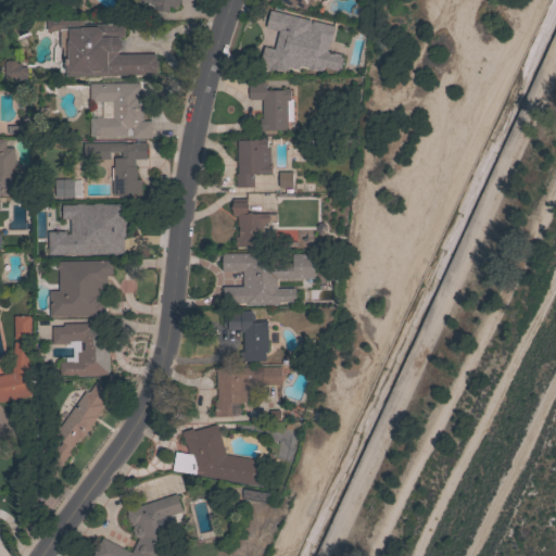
[(178,0),(178,3),(176,2),(175,8),(168,7),(167,13),(153,9),(154,3),(139,0),(178,0)]
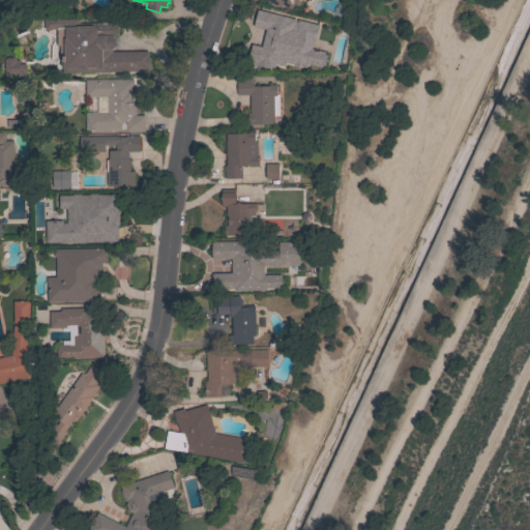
[(296,0),(295,3),(294,3),(290,9),(281,4),(278,7),(266,0),(296,0)]
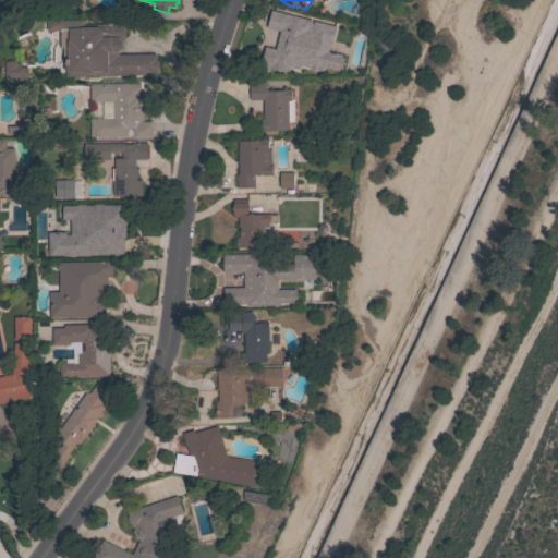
[(294,72),(290,71),(290,72),(273,68),(278,45),(283,46),(286,40),(279,38),(281,32),(265,27),(266,17),(268,9),(286,13),(287,10),(307,15),(307,17),(325,22),(319,40),(303,37),(294,72)]
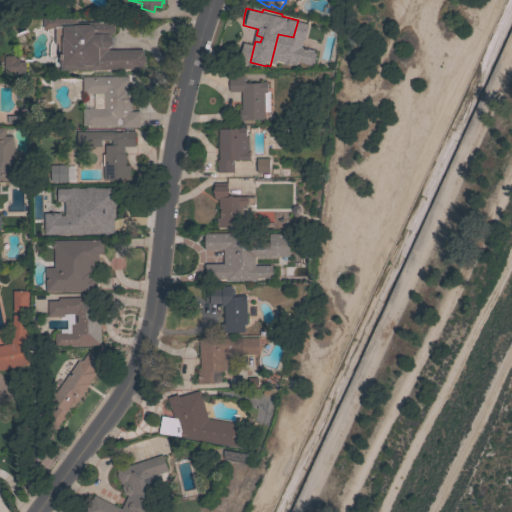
[(143,49),(143,55),(145,55),(145,63),(143,63),(143,68),(63,70),(63,63),(58,63),(58,60),(57,60),(56,44),(54,44),(54,28),(42,28),(42,17),(56,17),(56,18),(76,18),(76,22),(109,22),(114,25),(114,32),(110,35),(112,37),(112,44),(108,47),(108,50),(143,49)]
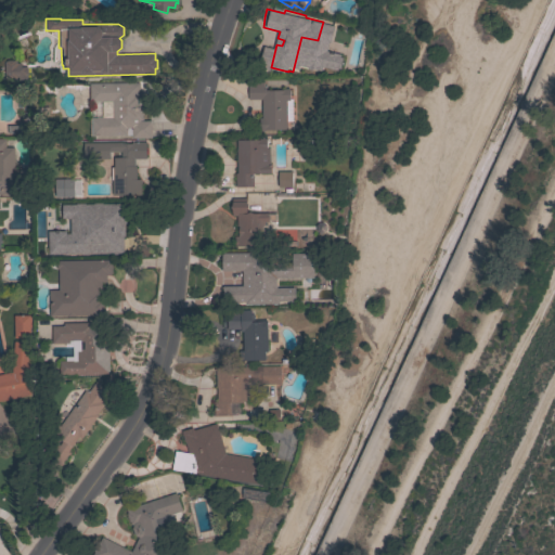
[(338,73),(343,57),(323,53),(320,68),(338,73)]
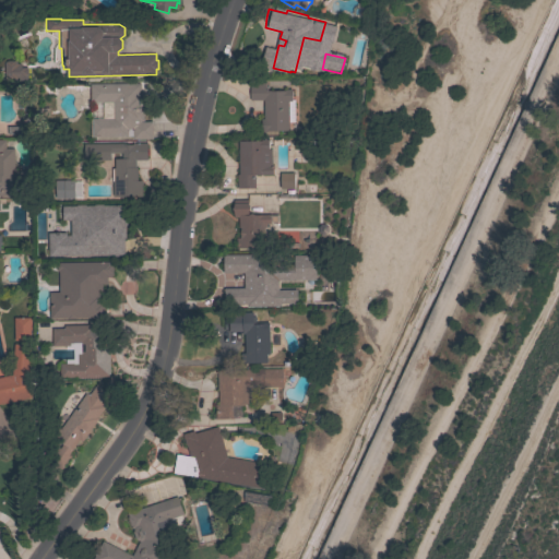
[(4,61),(7,61),(7,60),(13,60),(13,61),(15,61),(15,63),(21,63),(21,68),(27,68),(27,80),(4,80),(4,61)]
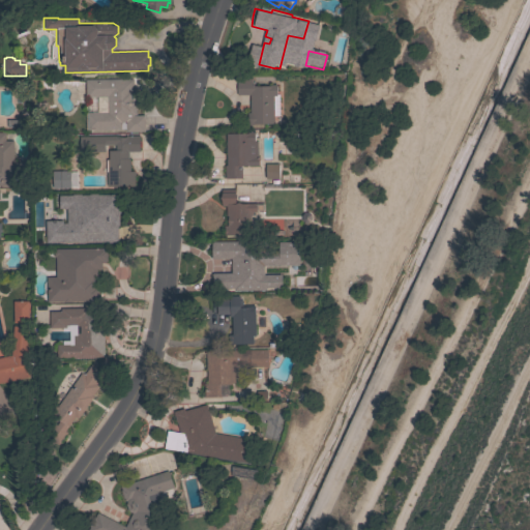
[(278,116),(273,116),(273,123),(252,124),(252,125),(246,125),(246,113),(249,113),(249,94),(236,95),(236,78),(251,78),(251,85),(275,85),(275,94),(278,94),(278,116)]
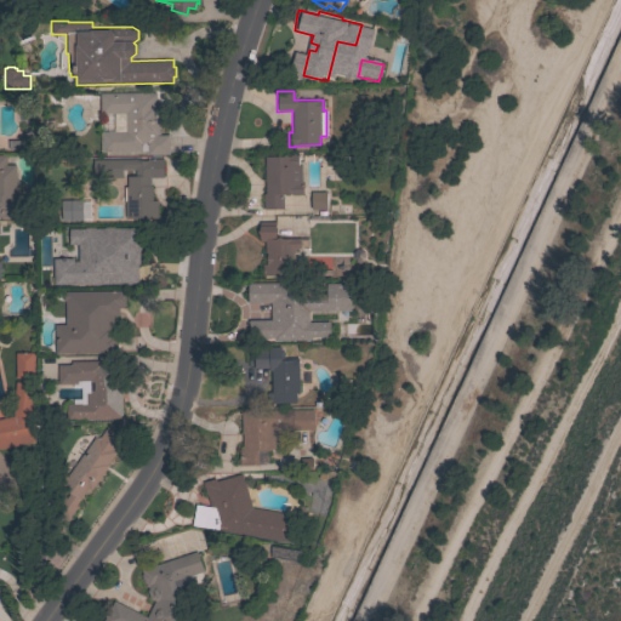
[(155,92),(155,104),(159,104),(159,135),(169,135),(169,154),(147,154),(146,143),(141,143),(141,152),(102,152),(102,131),(114,131),(114,113),(100,113),(100,92),(155,92)]
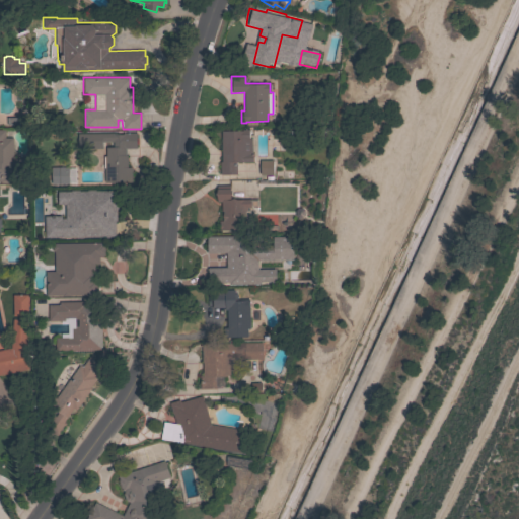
[(18,117),(18,108),(27,108),(27,125),(6,125),(6,117),(18,117)]
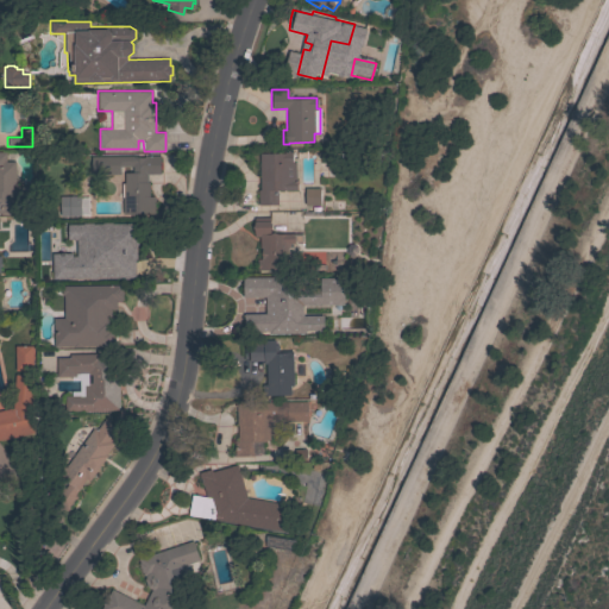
[(0,151),(5,151),(6,162),(14,161),(16,186),(19,184),(20,212),(0,212),(0,151)]
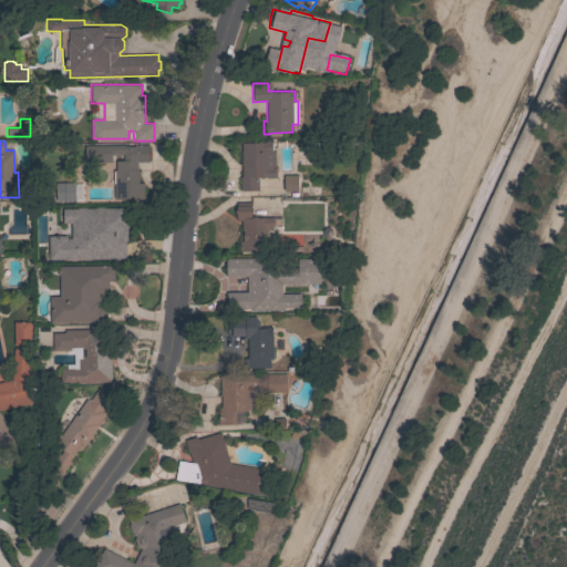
[(241,143),(265,142),(271,141),(271,152),(275,152),(275,166),(276,166),(277,178),(266,178),(266,177),(264,177),(263,178),(259,178),(258,177),(258,191),(240,191),(240,177),(241,177),(241,143)]
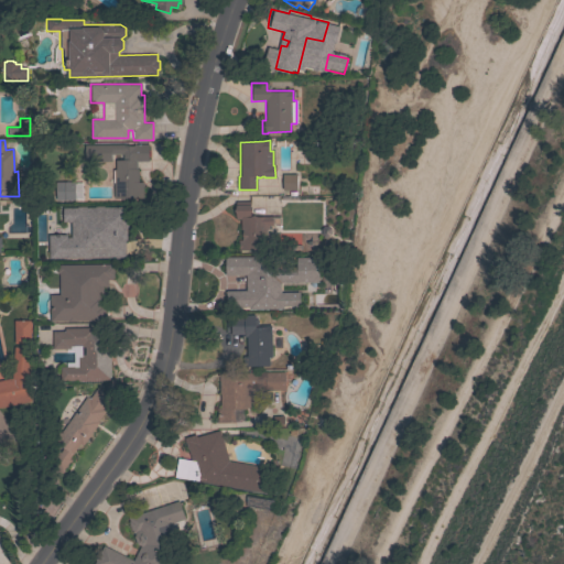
[(110,144),(110,161),(85,161),(84,144),(110,144)]
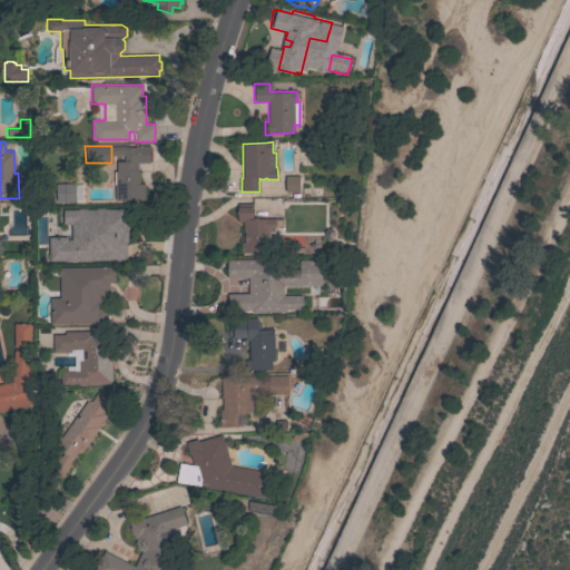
[(114,172),(126,170),(125,146),(149,146),(149,163),(137,163),(137,170),(139,170),(139,184),(145,184),(145,199),(115,200),(114,172)]
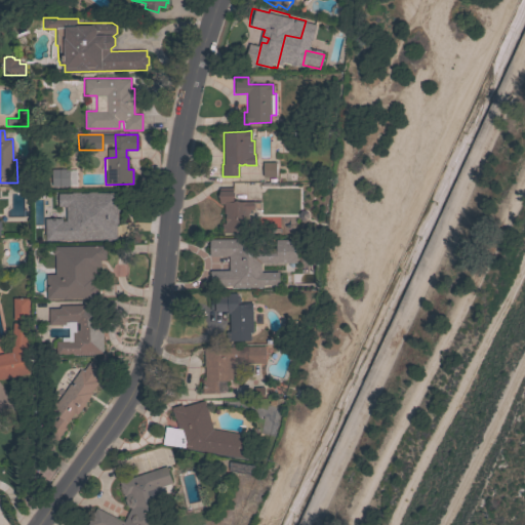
[(275,162),(275,176),(263,176),(263,162),(275,162)]
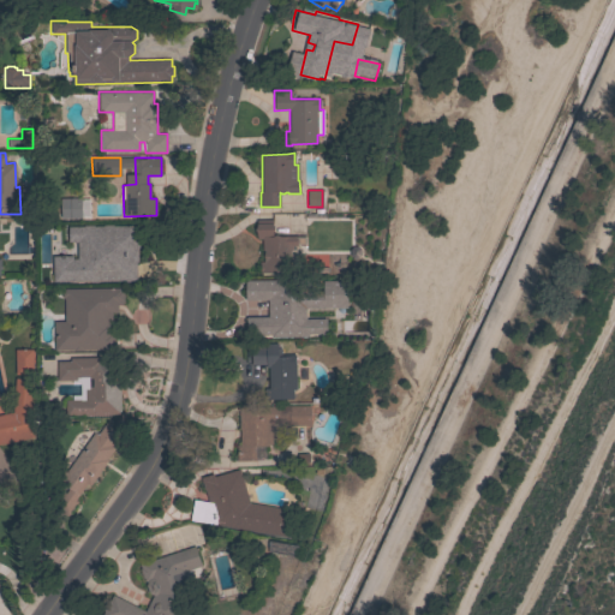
[(60,198),(81,198),(82,218),(61,219),(60,198)]
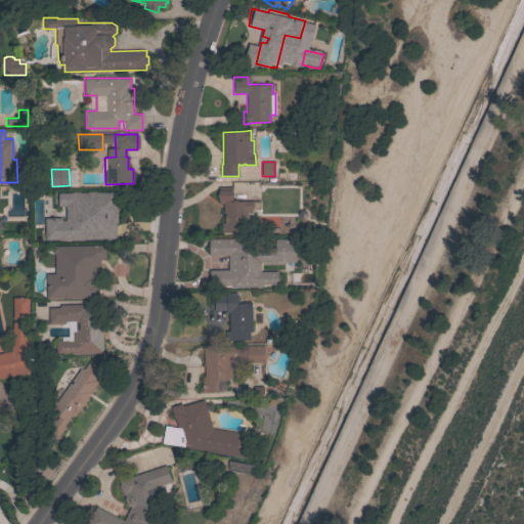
[(253,209),(249,209),(249,213),(247,213),(247,232),(221,232),(221,223),(224,222),(224,213),(223,213),(223,204),(218,204),(218,187),(232,187),(232,189),(233,189),(233,202),(253,201),(253,209)]
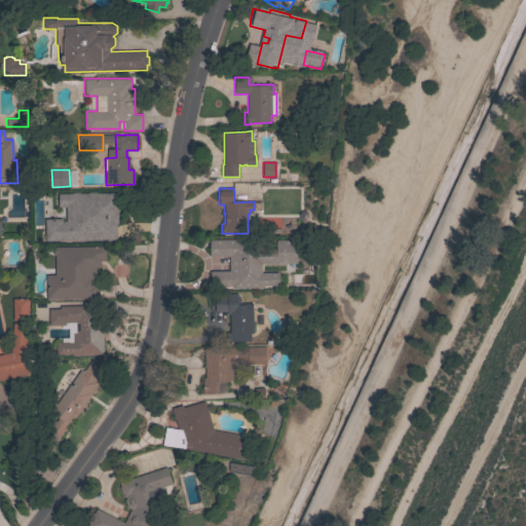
[(113,194),(114,233),(94,234),(94,222),(96,222),(96,208),(90,208),(90,194),(113,194)]
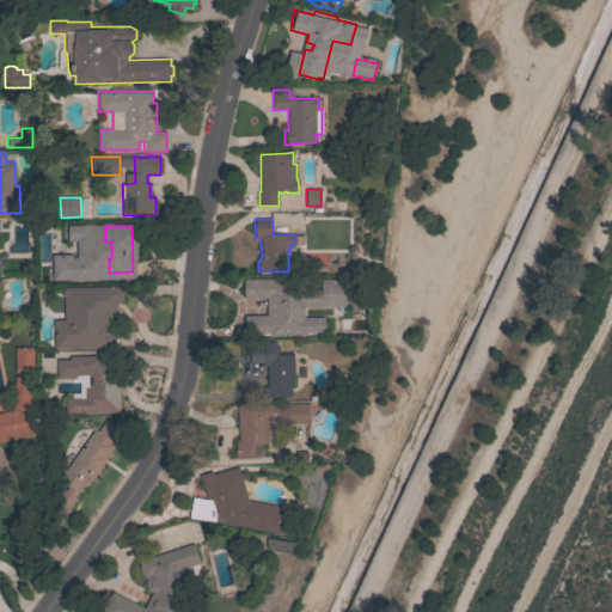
[(93,283),(68,283),(68,264),(93,264),(93,283)]
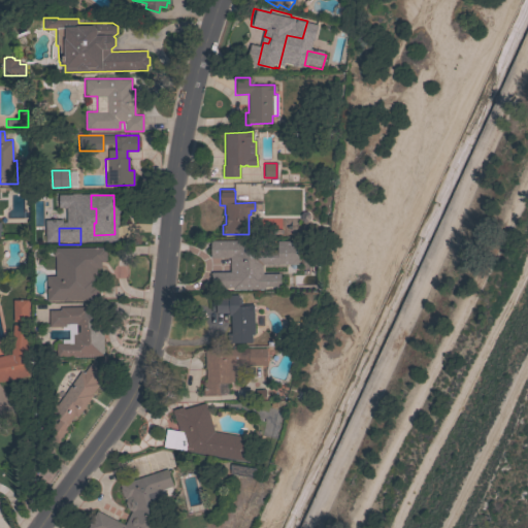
[(262,265),(262,274),(279,273),(279,287),(264,287),(264,289),(232,290),(232,287),(211,288),(210,272),(229,271),(229,257),(210,257),(210,241),(250,240),(250,250),(276,250),(276,240),(297,240),(298,264),(262,265)]
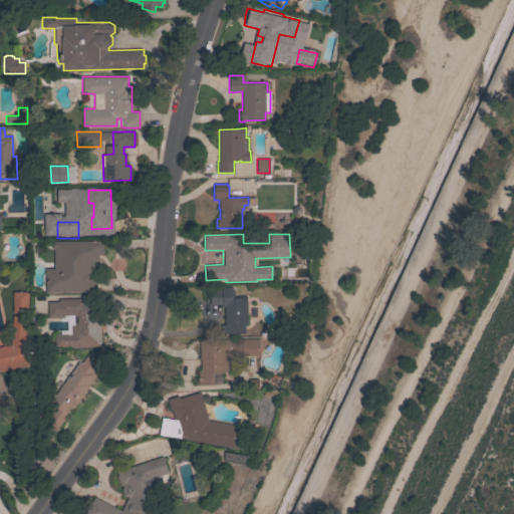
[(45,267),(55,267),(55,241),(101,241),(101,242),(102,242),(103,253),(101,253),(101,254),(97,254),(98,261),(92,261),(93,268),(94,268),(94,277),(96,277),(96,292),(69,292),(69,293),(61,293),(61,292),(45,293),(45,267)]
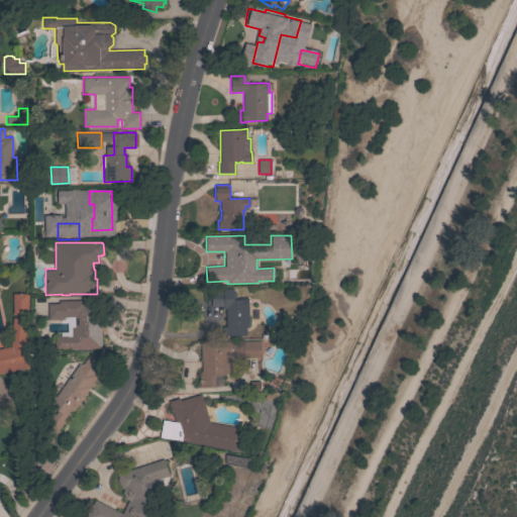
[(248,327),(245,327),(246,335),(222,335),(222,333),(223,333),(223,329),(222,329),(222,326),(226,326),(225,309),(223,309),(223,306),(211,307),(211,296),(223,296),(223,289),(233,289),(233,293),(235,292),(236,298),(247,298),(248,327)]
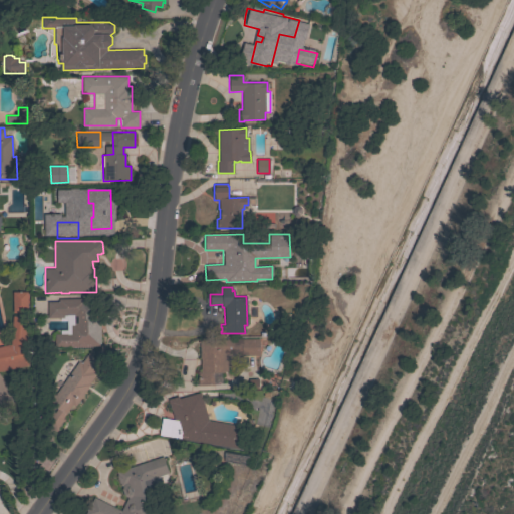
[(12,292),(27,291),(27,312),(13,313),(12,292)]
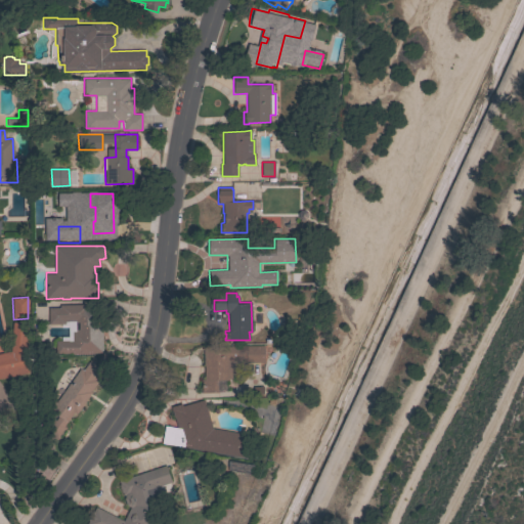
[(55,341),(72,341),(72,330),(79,330),(79,321),(67,321),(67,323),(48,324),(48,308),(59,308),(59,305),(86,304),(86,307),(93,307),(93,317),(102,317),(102,353),(55,353),(55,341)]
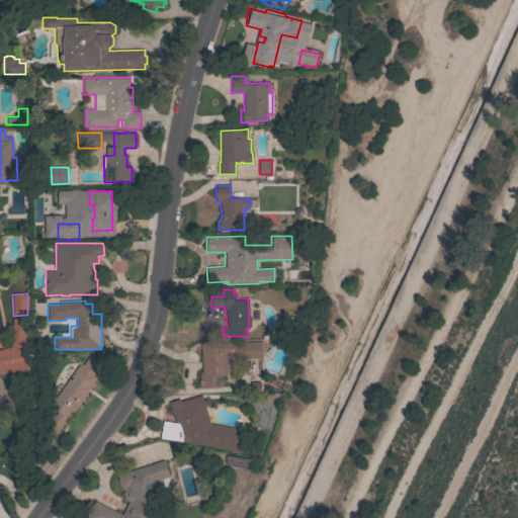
[(0,349),(10,347),(12,319),(27,320),(25,356),(28,368),(0,374),(0,349)]
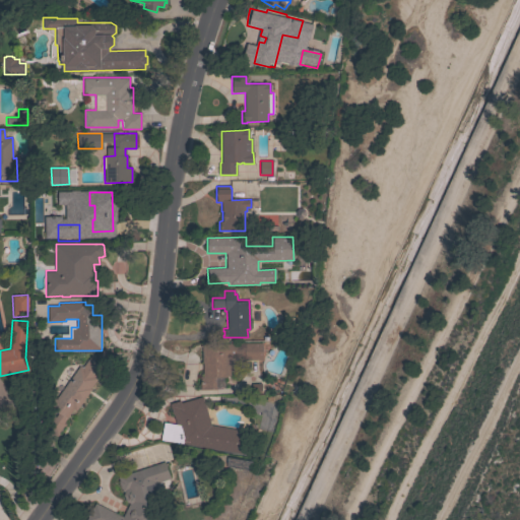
[(262,343),(262,360),(230,361),(230,376),(226,376),(226,377),(215,377),(215,388),(216,388),(216,389),(200,389),(200,376),(203,376),(202,363),(202,344),(223,344),(223,343),(262,343)]
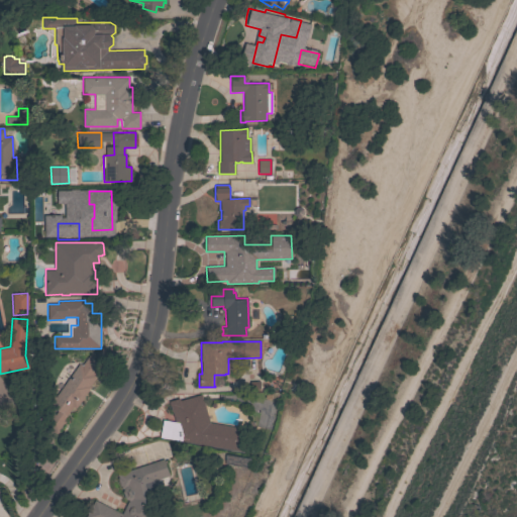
[(76,408),(73,406),(64,420),(66,422),(57,434),(46,427),(62,405),(54,400),(85,354),(101,366),(94,375),(97,377),(90,387),(91,387),(76,408)]
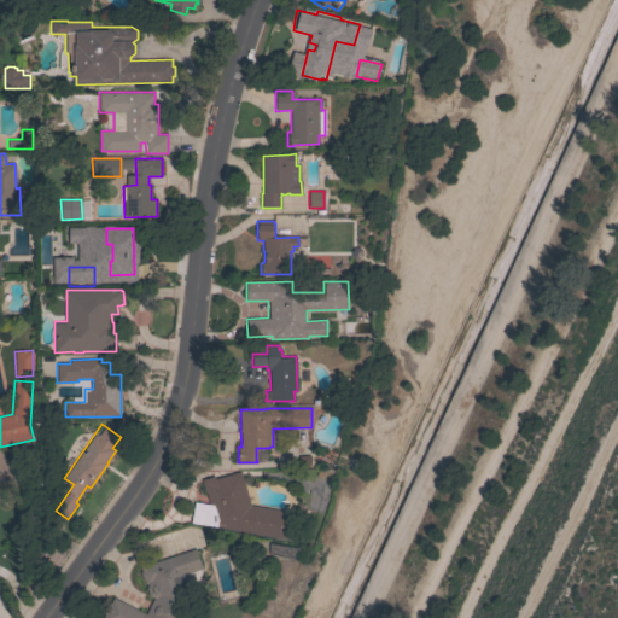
[(191,523),(194,502),(209,505),(202,479),(214,476),(215,479),(240,471),(250,505),(295,513),(291,540),(191,523)]
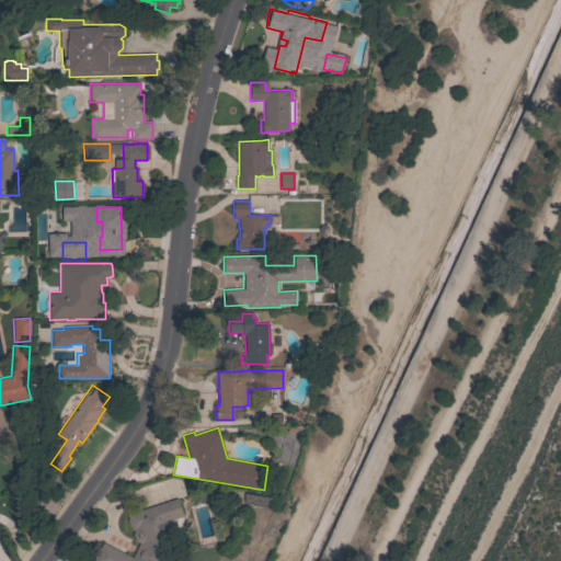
[(270,507),(243,503),(244,493),(271,497),(270,507)]
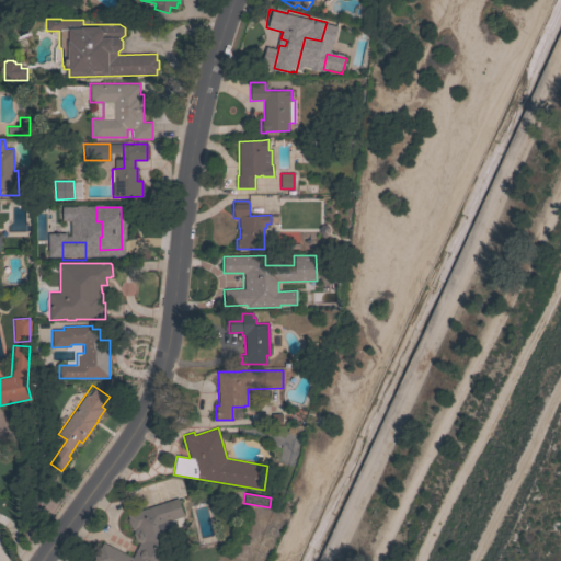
[(173,560),(93,560),(95,558),(94,558),(99,547),(100,548),(102,542),(133,558),(139,542),(136,541),(133,534),(135,529),(133,530),(132,527),(130,527),(127,519),(128,518),(127,514),(178,497),(184,516),(168,522),(176,556),(173,560)]
